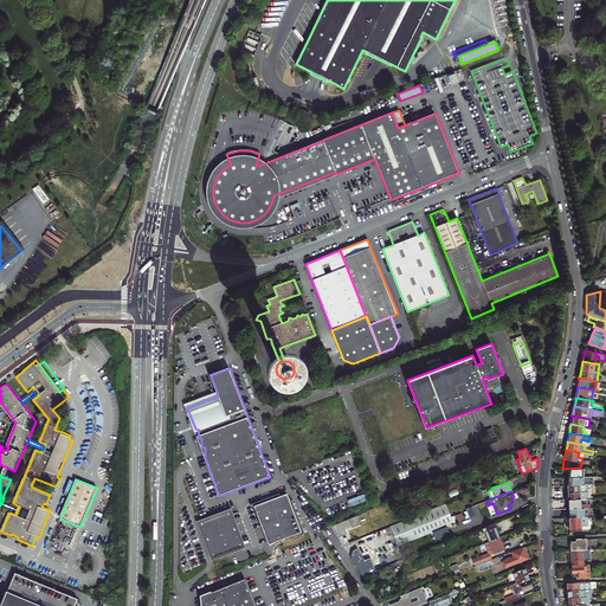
[(300,534),(284,496),(252,508),(266,546),(300,534)]
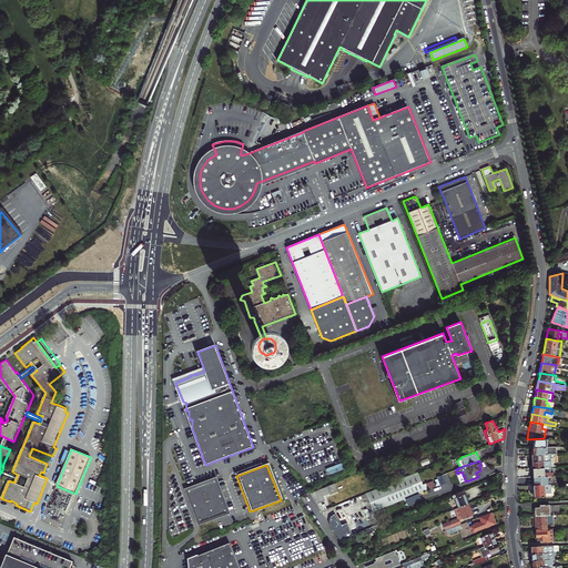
[(529,477),(533,476),(550,476),(554,475),(553,472),(550,472),(550,467),(531,468),(531,470),(529,470),(529,474),(529,477)]
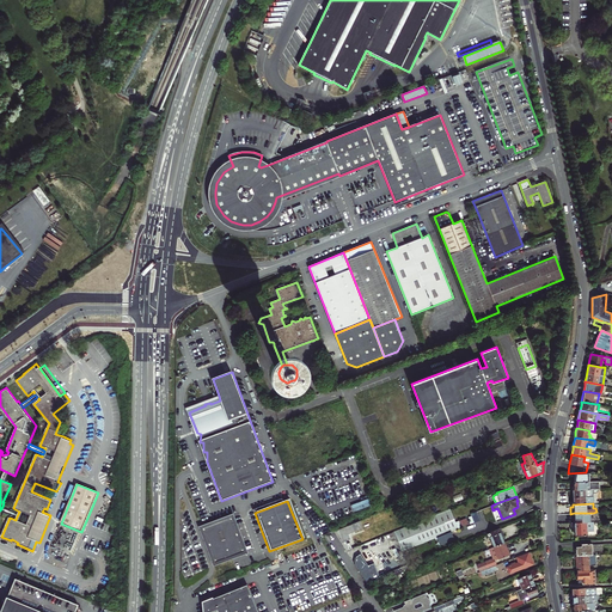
[(0,510),(17,516),(18,514),(2,507),(0,510)]
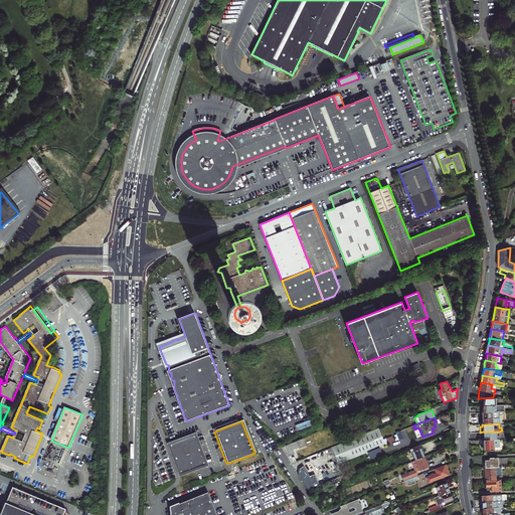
[(336,458),(338,464),(368,452),(379,447),(385,445),(383,440),(379,428),(332,448),(336,458)]
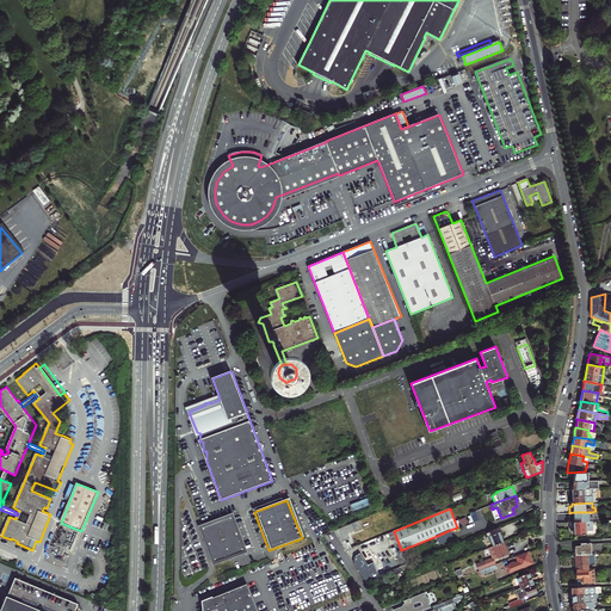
[(573,522),(592,520),(592,512),(573,512),(573,517),(573,522)]
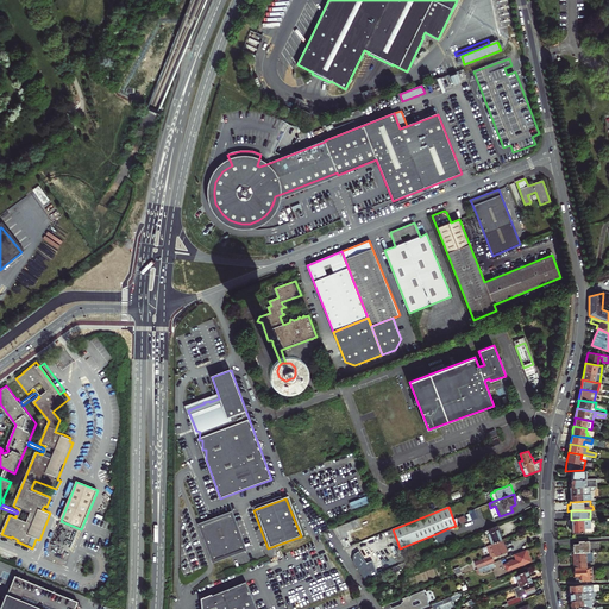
[(199,526),(211,560),(228,553),(240,548),(227,515),(199,526)]
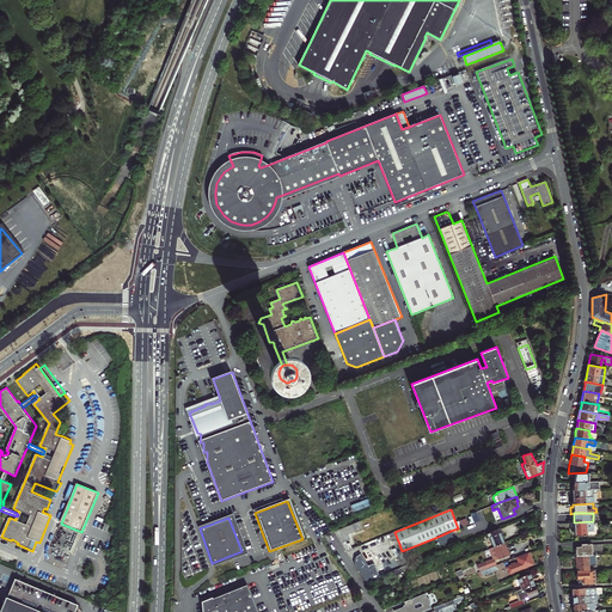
[(348,533),(362,528),(360,521),(335,531),(338,538),(347,551),(353,549),(350,543),(347,544),(346,540),(350,539),(348,533)]
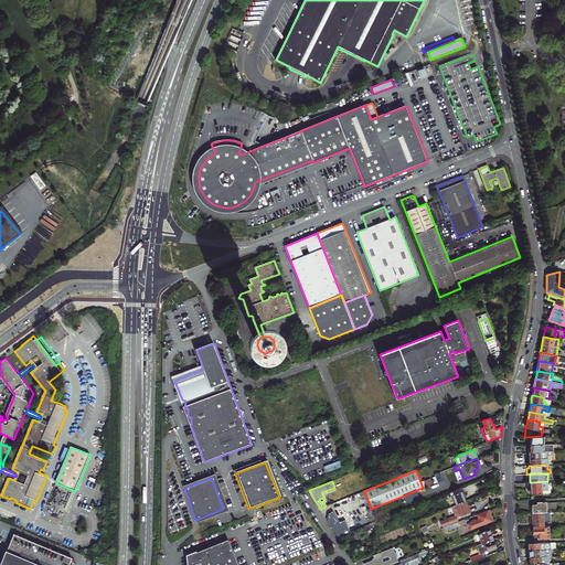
[(547,481),(530,482),(531,489),(531,494),(542,494),(542,493),(545,492),(545,488),(547,487),(547,486),(548,484),(547,481)]
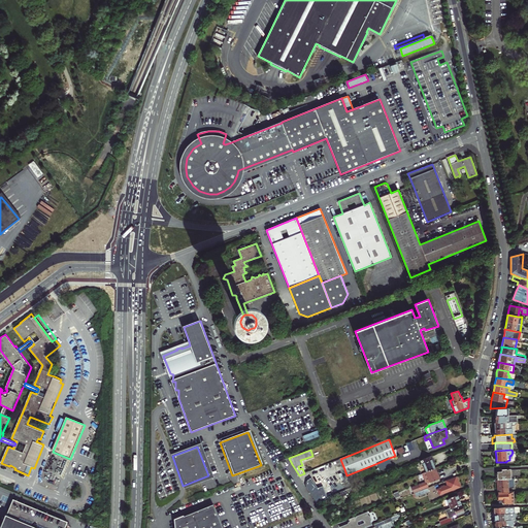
[(434,460),(432,455),(419,460),(421,464),(423,463),(427,471),(435,468),(433,463),(435,462),(434,460)]
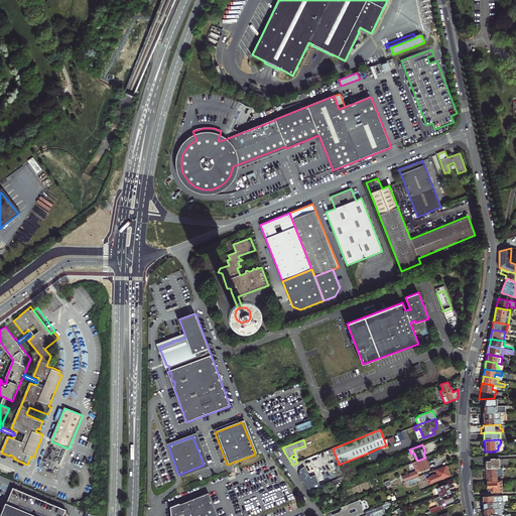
[(376,458),(383,455),(380,447),(369,453),(371,460),(376,458)]
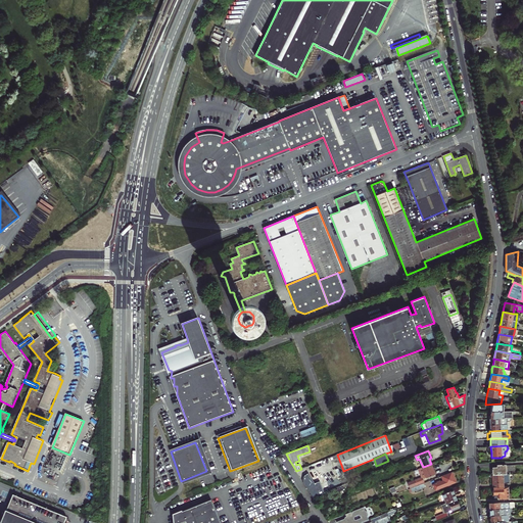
[(433,470),(431,464),(423,467),(419,469),(422,476),(409,482),(411,488),(424,483),(425,483),(423,479),(435,474),(433,470)]
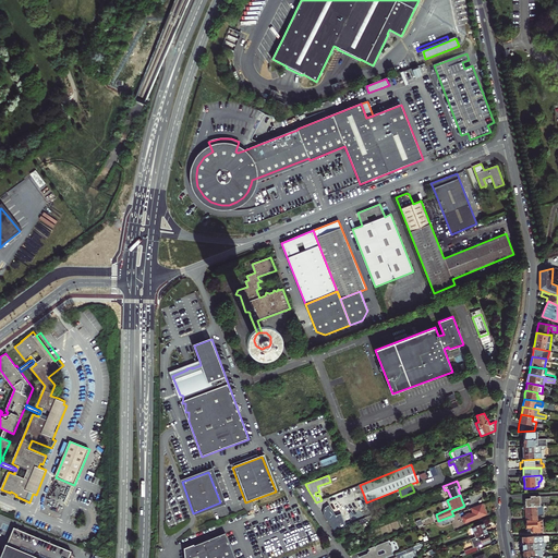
[(541,506),(540,495),(530,496),(530,498),(525,498),(525,500),(524,500),(524,502),(524,505),(526,505),(526,507),(541,506)]
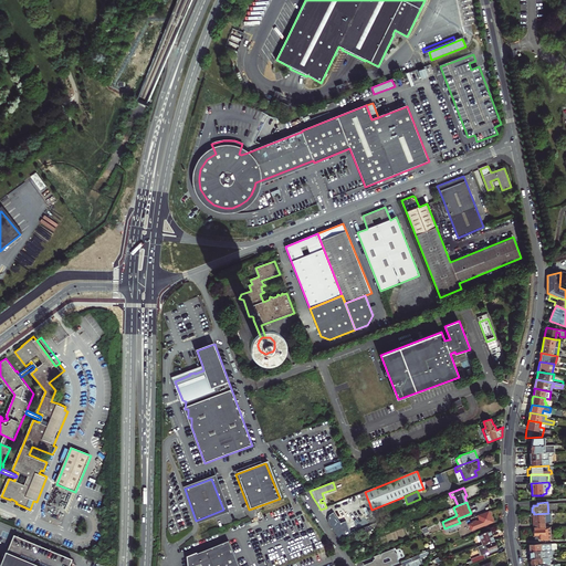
[(329,515),(328,521),(339,537),(356,531),(368,526),(366,520),(375,515),(371,510),(369,503),(360,507),(365,516),(347,523),(346,520),(347,517),(342,510),(339,510),(334,512),(329,515)]
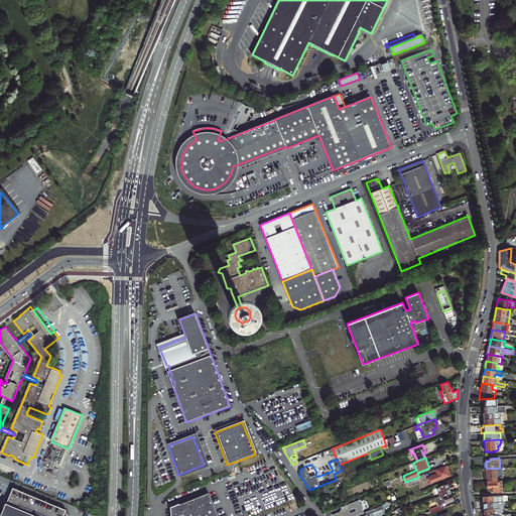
[(447,470),(445,466),(435,470),(437,474),(435,475),(434,473),(430,475),(430,477),(427,478),(429,483),(449,476),(447,470)]
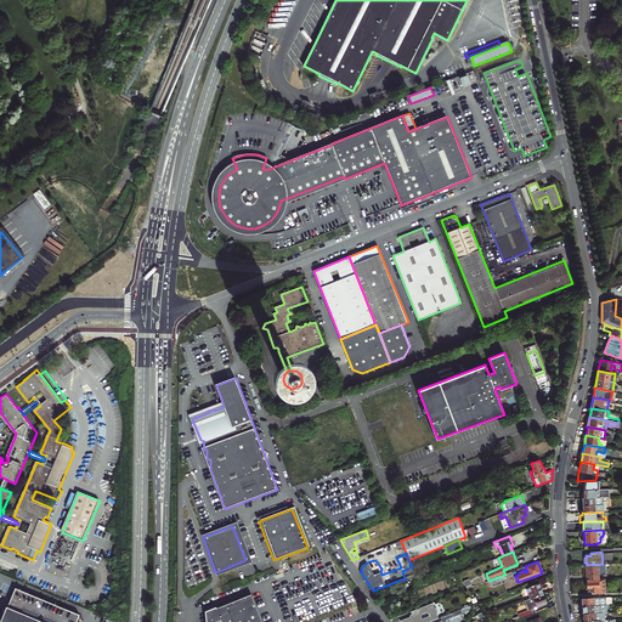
[(598,575),(605,574),(604,564),(603,564),(587,565),(587,570),(587,575),(598,575)]
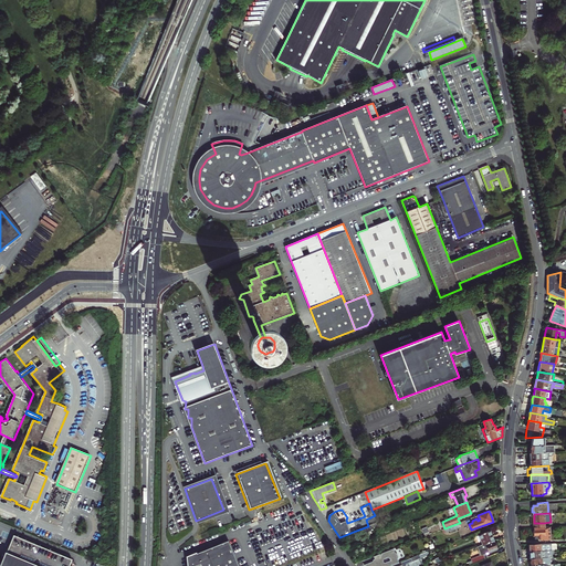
[(368,526),(377,522),(375,515),(366,520),(368,526)]
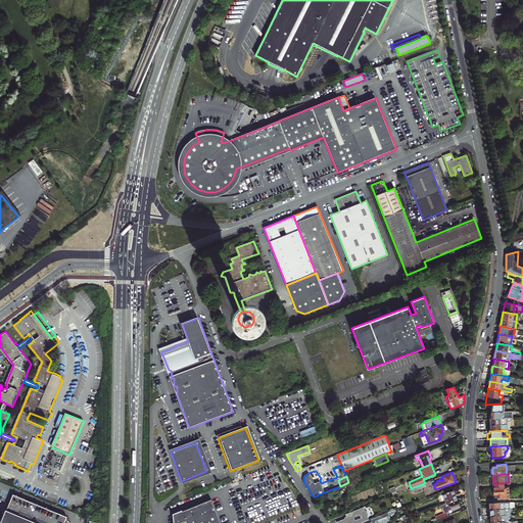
[(509,497),(508,486),(503,486),(503,488),(492,489),(492,490),(491,491),(491,492),(491,493),(492,493),(492,494),(494,494),(494,497),(498,497),(498,498),(509,497)]
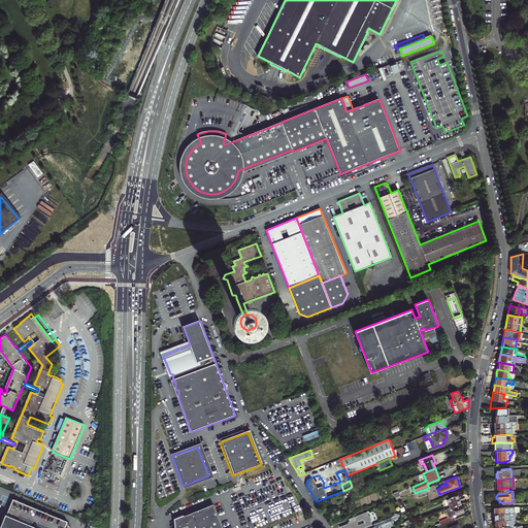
[(447,499),(451,508),(461,504),(460,500),(458,494),(447,499)]
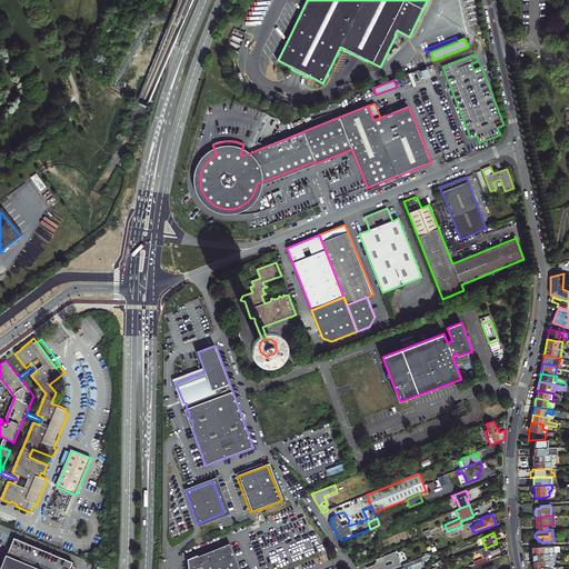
[(70,568),(73,562),(15,538),(1,568),(70,568)]
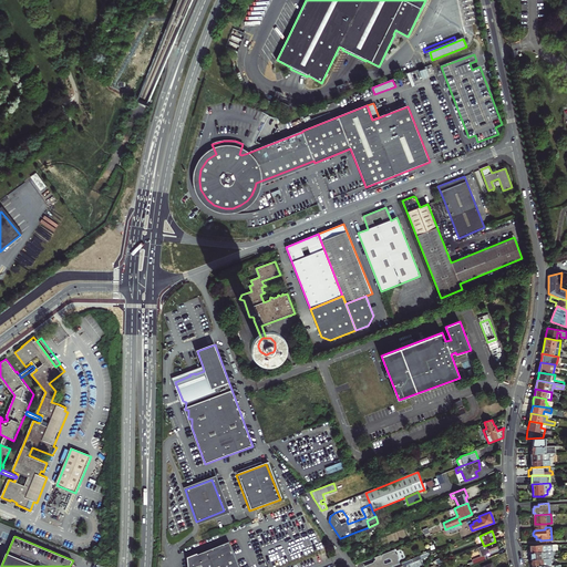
[(497,545),(495,542),(484,546),(478,548),(482,556),(472,560),(474,564),(486,559),(484,555),(498,549),(497,545)]
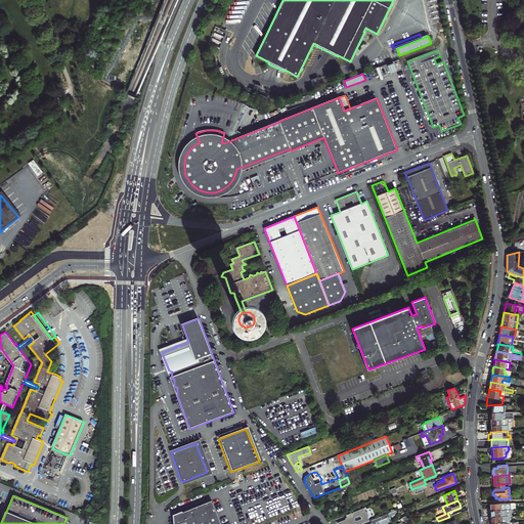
[(219,523),(211,501),(173,517),(174,523),(173,523),(219,523)]
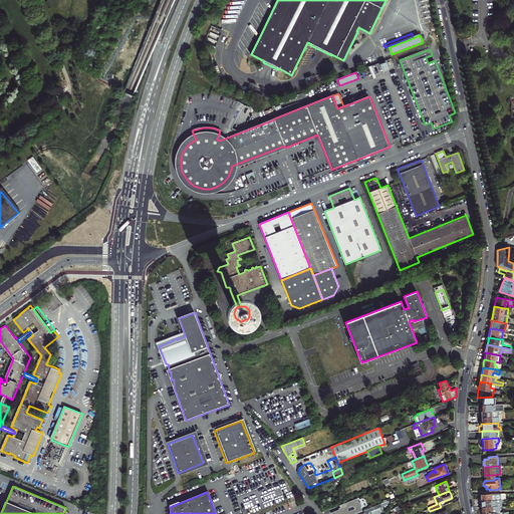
[(357,498),(339,505),(340,507),(339,508),(338,510),(330,513),(331,513),(354,513),(362,511),(361,507),(362,506),(360,503),(359,502),(357,498)]
